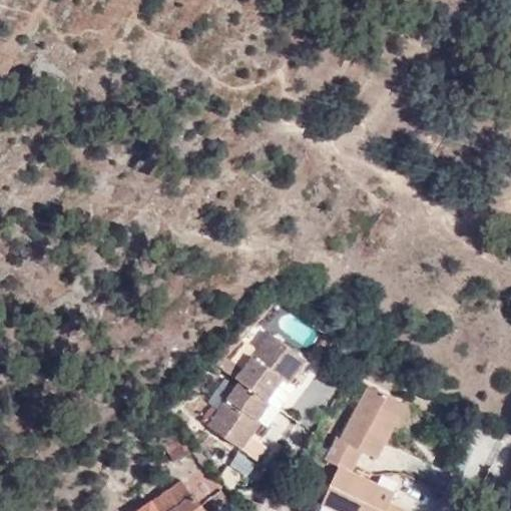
[(302,354),(317,332),(284,311),(270,332),(302,354)]
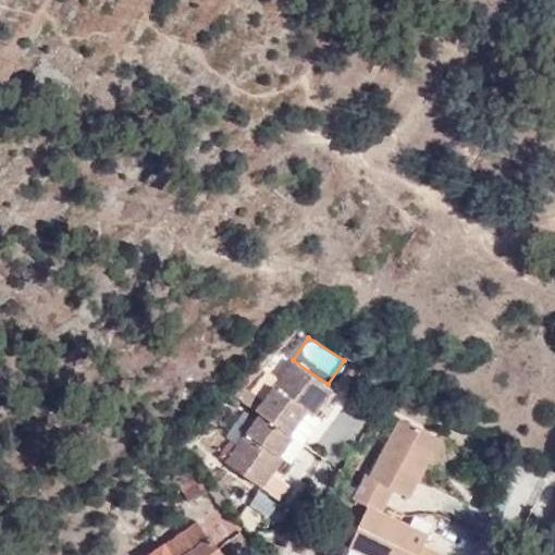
[(290,362),(255,410),(259,412),(291,436),(297,441),(312,420),(309,417),(329,391),(290,362)]
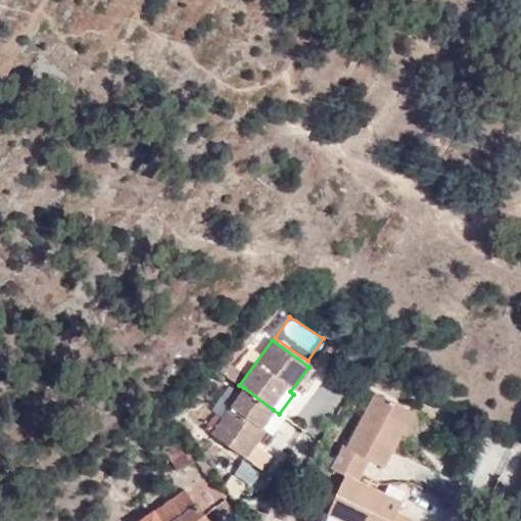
[(341,356),(360,366),(356,372),(361,375),(368,363),(345,349),(341,356)]
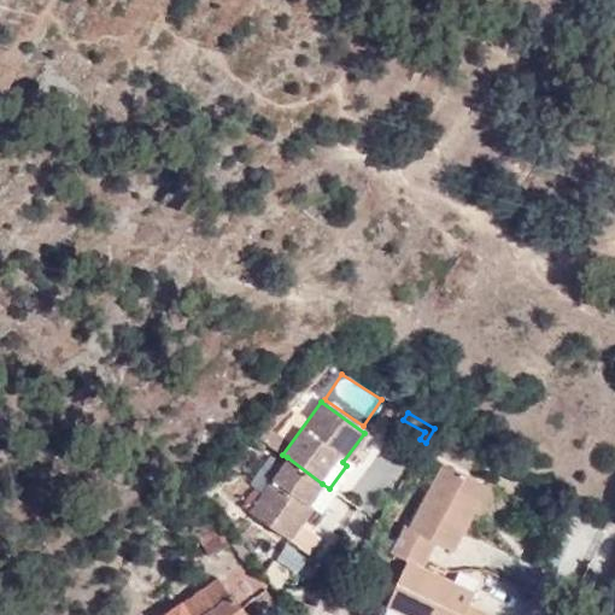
[(315,533),(299,522),(311,507),(320,514),(334,492),(329,488),(322,484),(287,457),(249,510),(287,539),(303,551),(315,533)]
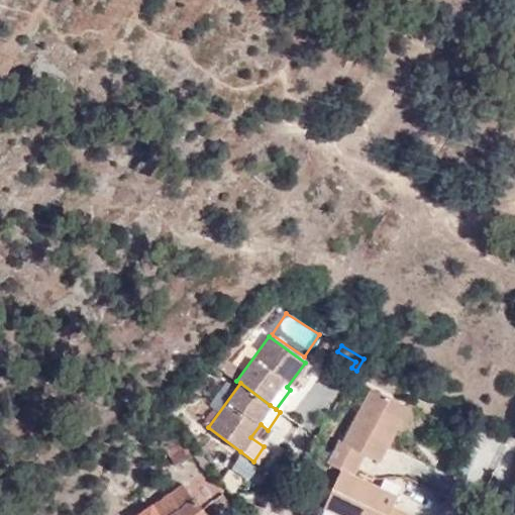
[(392,433),(404,409),(366,391),(339,445),(336,444),(328,460),(353,472),(362,456),(378,464),(392,433)]
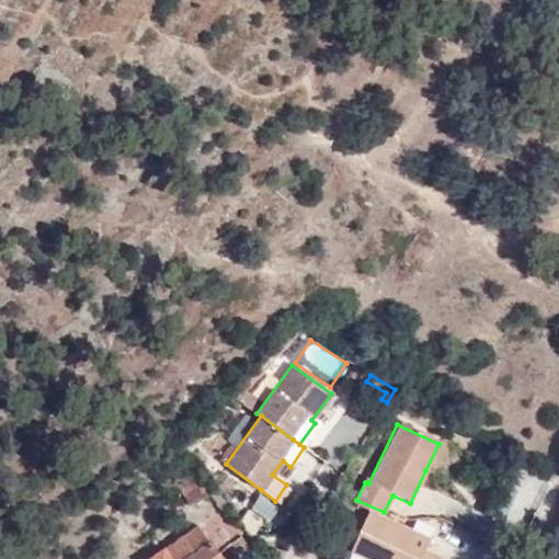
[(438,444),(425,470),(435,475),(448,448),(438,444)]
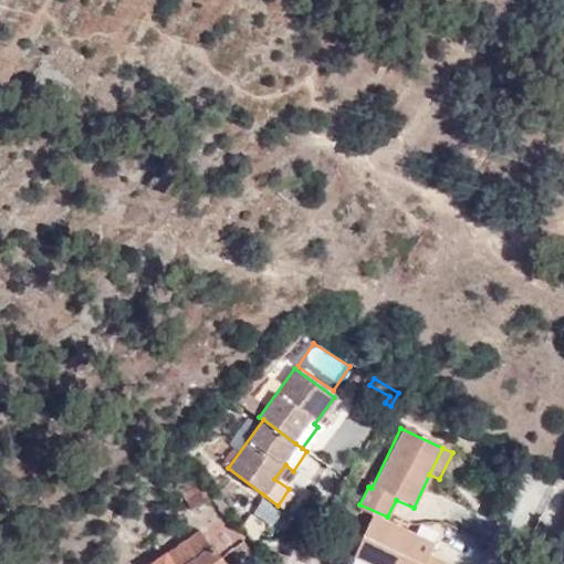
[(387,517),(359,504),(356,511),(372,519),(353,557),(365,563),(442,563),(427,556),(432,545),(386,524),(389,519),(387,517)]
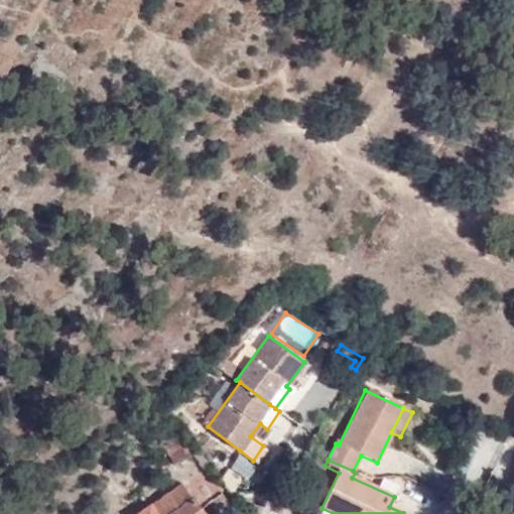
[(207,513),(203,508),(223,494),(208,470),(188,488),(186,485),(143,513),(207,513)]
